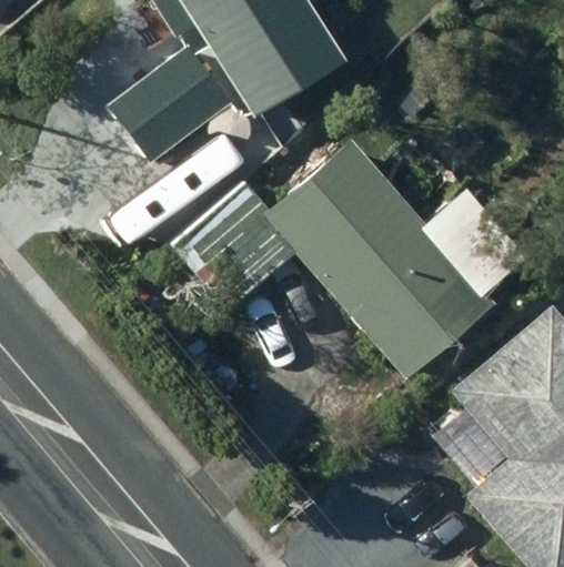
[(153,0),(177,34),(193,23),(251,113),(344,53),(309,0),(153,0)]
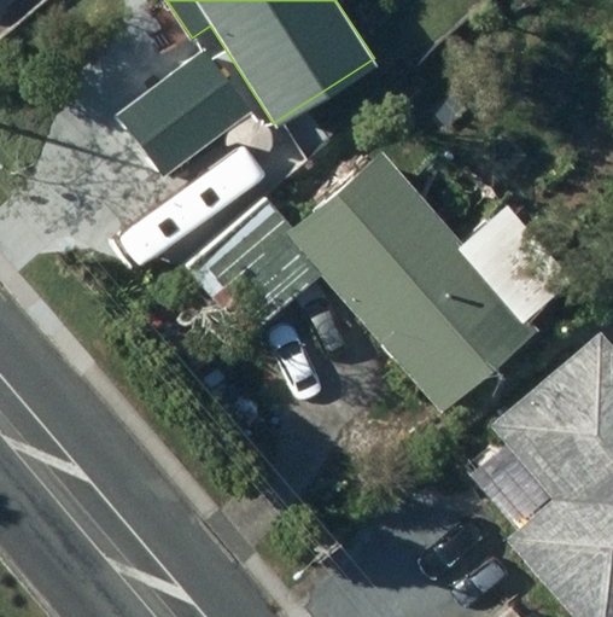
[(205,48),(118,111),(163,175),(250,112),(205,48)]
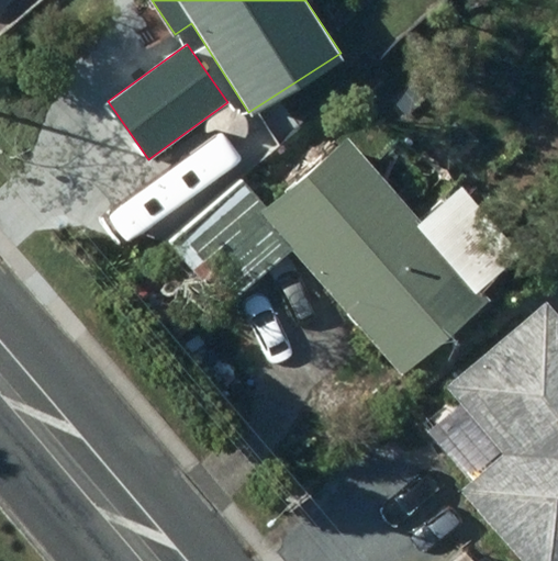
[(293,248),(404,377),(490,302),(343,131),(263,199),(246,180),(147,265),(201,327),(293,248)]
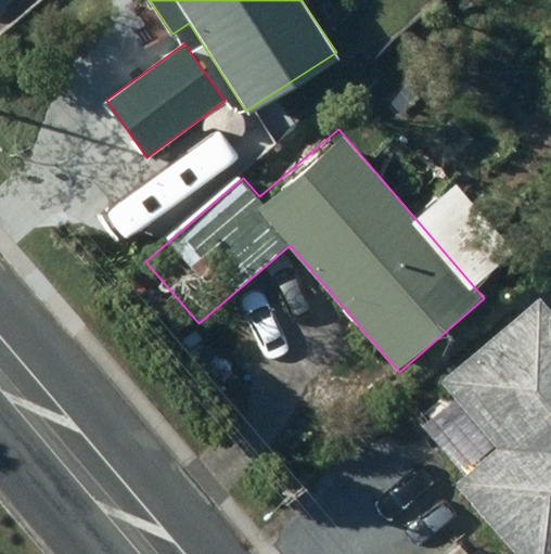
[(428,419),(471,469),(457,481),(516,553),(550,553),(550,311),(539,298),(439,379),(455,398),(428,419)]
